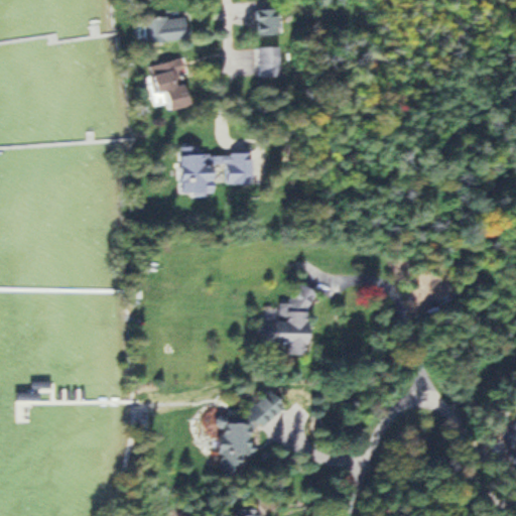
[(252,35),(279,35),(279,11),(252,11),(252,35)]
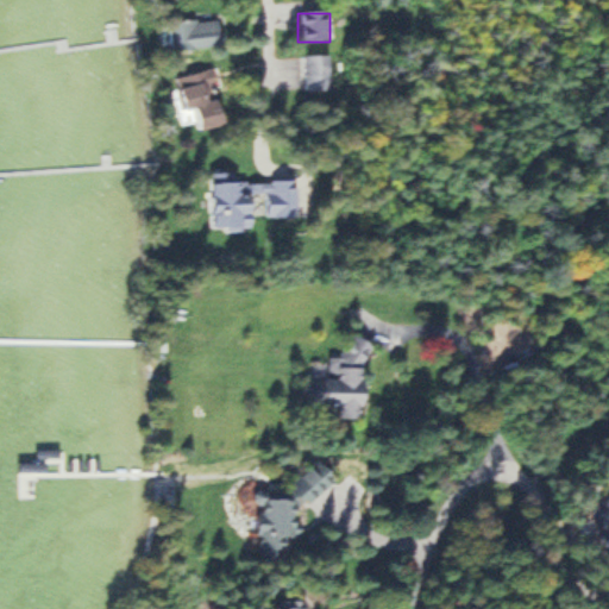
[(221,48),(219,20),(165,25),(168,52),(221,48)]
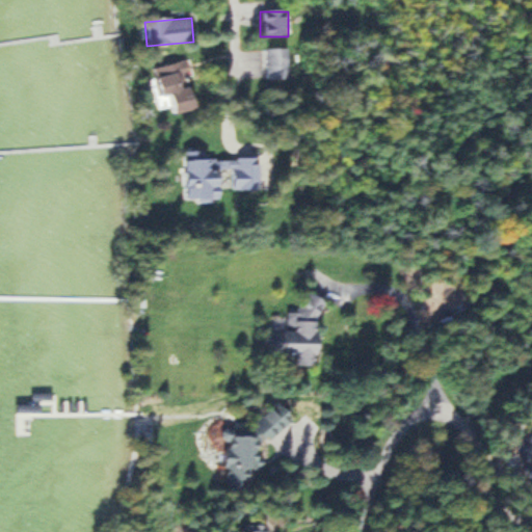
[(263,49),(265,79),(286,78),(284,48),(263,49)]
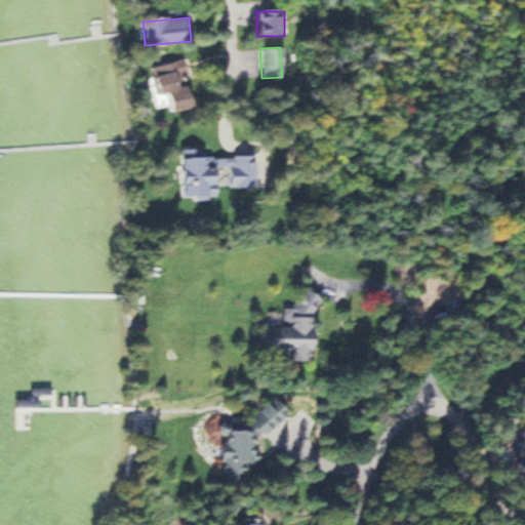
[(192,85),(180,87),(177,72),(159,75),(166,114),(196,109),(192,85)]
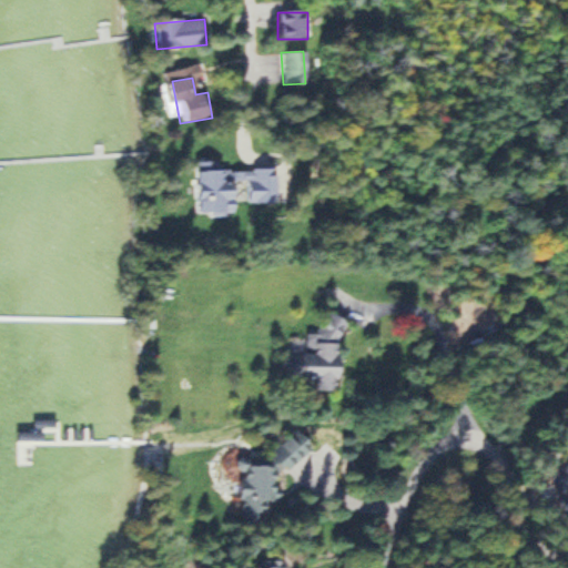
[(273,165),(273,174),(277,174),(277,189),(274,190),(274,195),(245,196),(245,185),(235,185),(236,211),(224,211),(224,215),(210,215),(210,208),(198,209),(196,158),(219,158),(219,169),(230,169),(230,172),(253,171),(253,166),(273,165)]
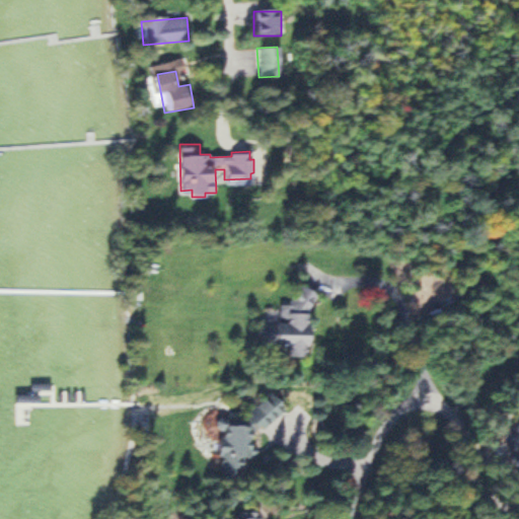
[(318,292),(307,309),(308,321),(314,331),(307,344),(307,355),(289,354),(291,342),(267,343),(268,320),(280,320),(279,302),(288,303),(300,281),(318,292)]
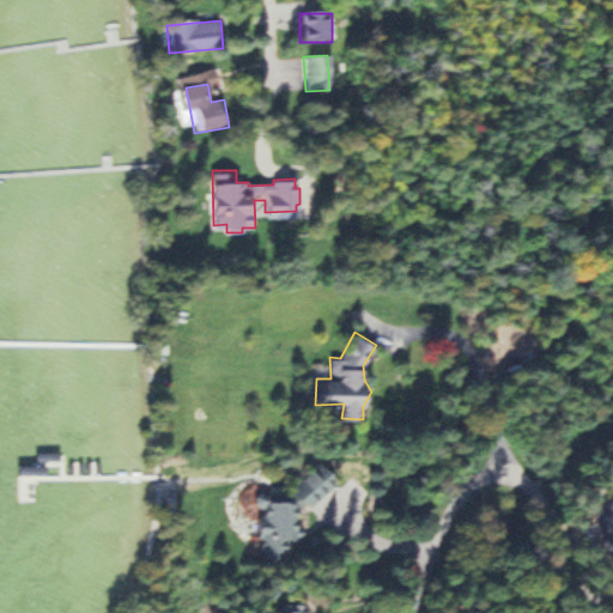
[(280,498),(262,497),(260,499),(259,563),(283,563),(289,558),(289,547),(299,538),(299,515),(334,484),(334,477),(320,461),(280,498)]
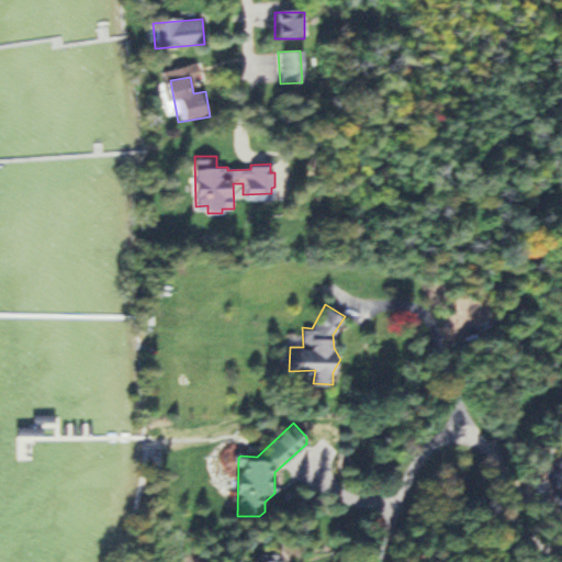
[(284,551),(283,561),(258,561),(258,550),(284,551)]
